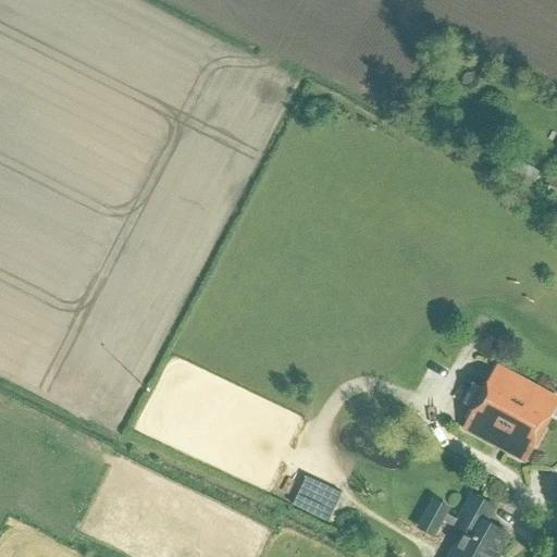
[(556,198),(556,188),(548,186),(546,196),(556,198)]
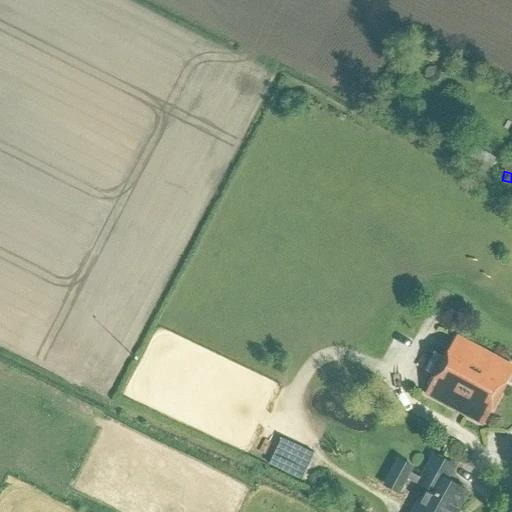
[(511,366),(456,336),(450,348),(424,394),(485,427),(511,377),(511,366)]
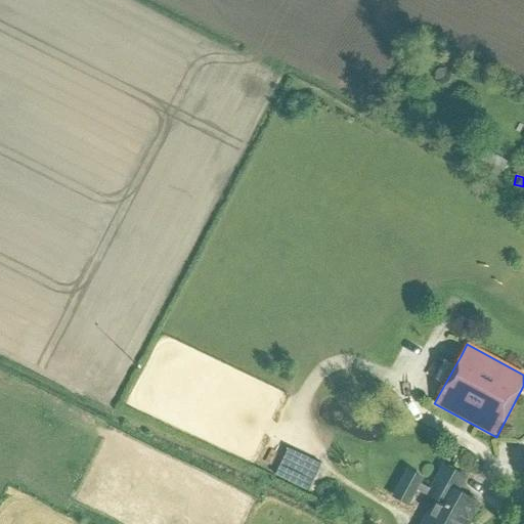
[(241,480),(273,494),(286,468),(253,453),(241,480)]
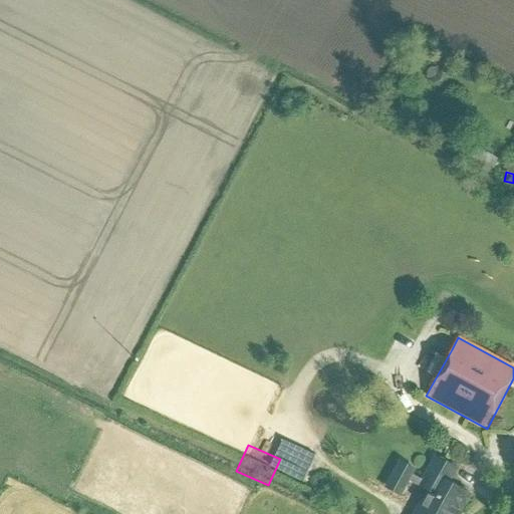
[(459,513),(469,496),(448,485),(456,471),(435,458),(422,480),(418,487),(426,491),(414,513),(459,513)]
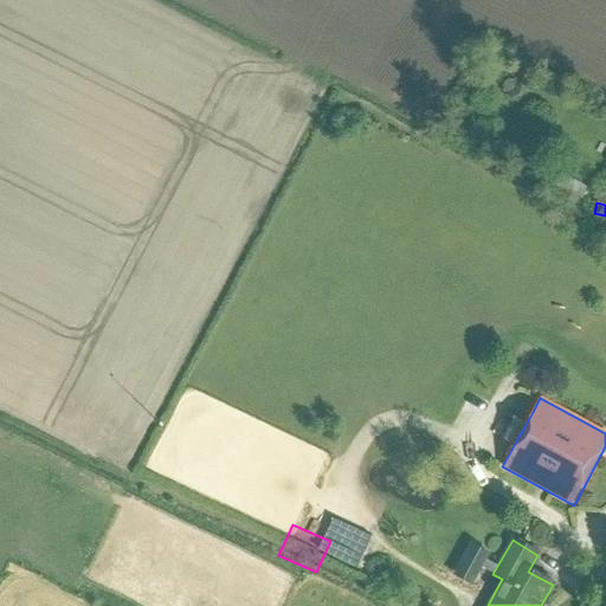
[(492,574),(497,566),(487,560),(489,554),(470,543),(451,575),(471,587),(482,567),(492,574)]
